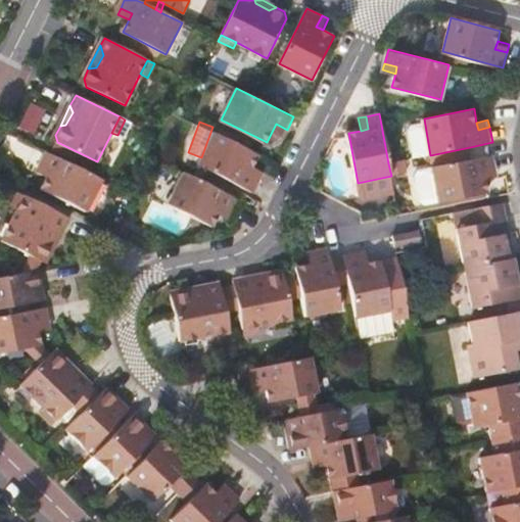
[(287,130),(276,124),(272,132),(284,136),(287,130)]
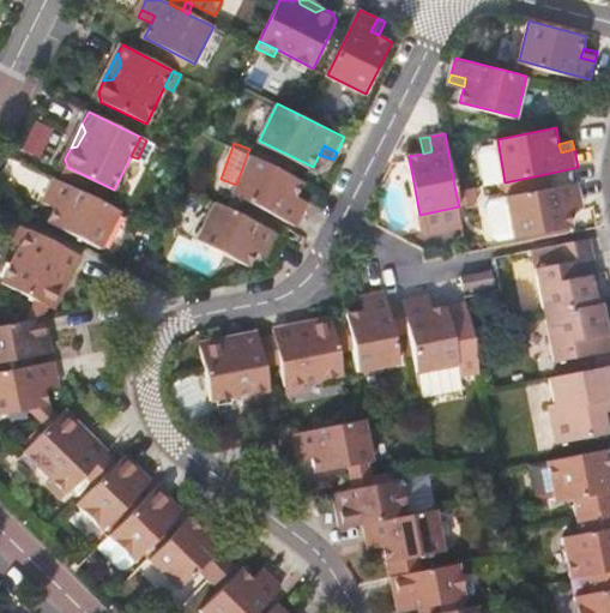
[(505,182),(499,146),(485,149),(482,155),(488,186),(505,182)]
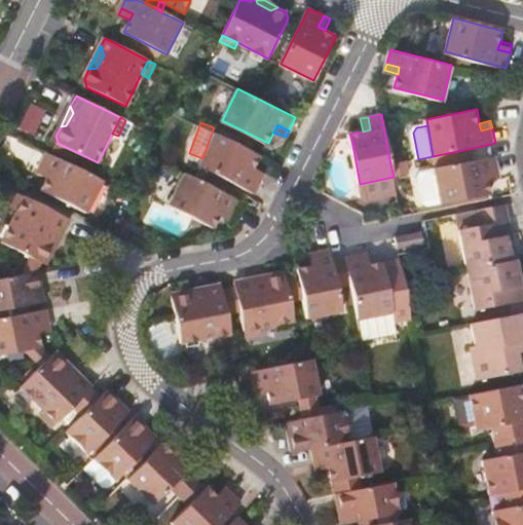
[(260,155),(217,133),(200,165),(255,193),(262,180),(251,174),(254,167),(260,155)]
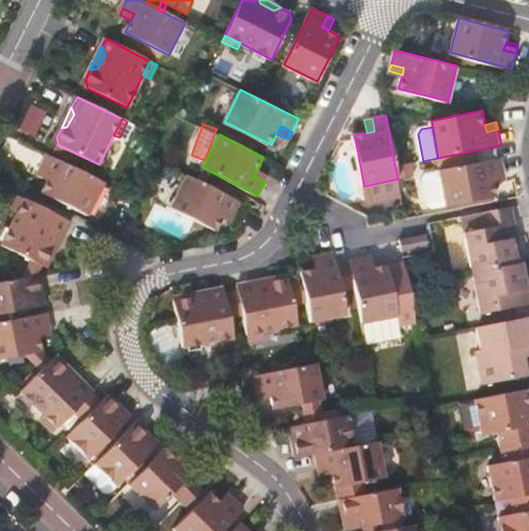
[(478,150),(438,158),(441,166),(479,158),(478,150)]
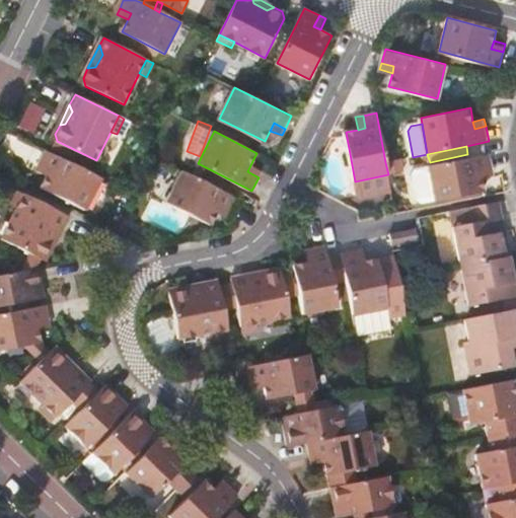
[(102,177),(48,150),(41,163),(51,168),(47,176),(42,188),(86,210),(102,177)]
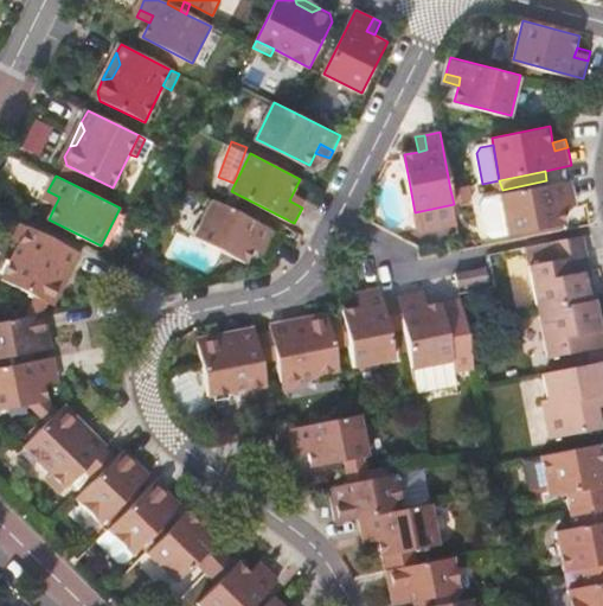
[(572,179),(502,193),(511,236),(568,223),(564,208),(563,199),(576,196),(572,179)]
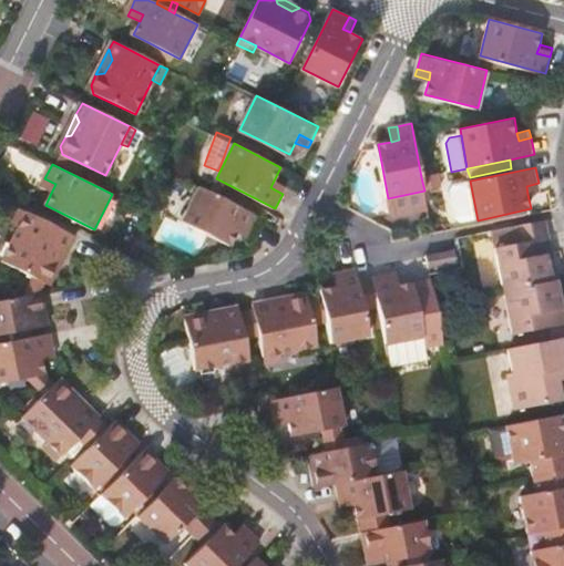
[(439,174),(421,177),(424,191),(442,187),(439,174)]
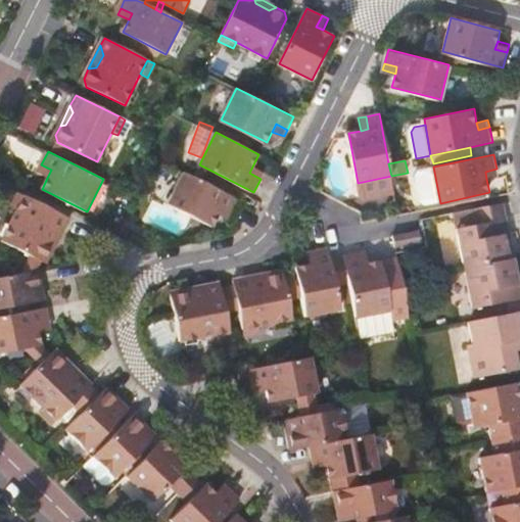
[(51,170),(41,164),(37,173),(47,178),(51,170)]
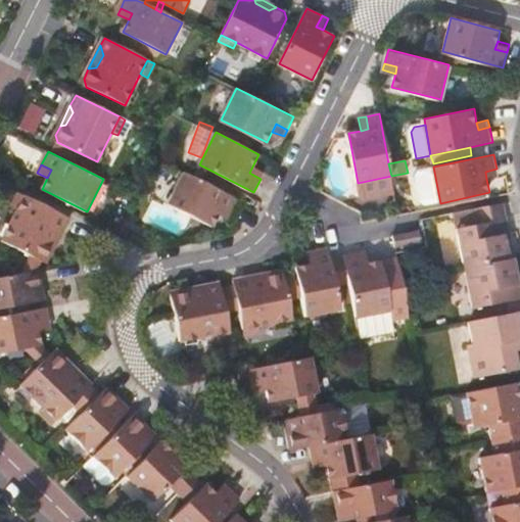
[(252,167),(249,173),(261,179),(265,172),(252,167)]
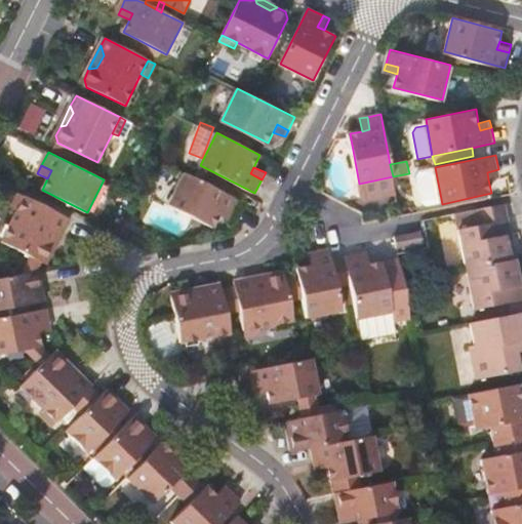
[(498,169),(487,172),(488,179),(500,176),(498,169)]
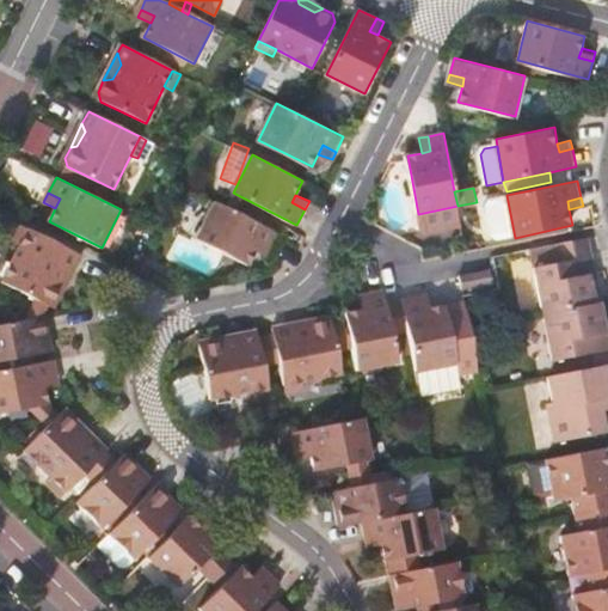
[(280,233),(215,202),(197,239),(247,266),(253,252),(259,243),(272,249),(280,233)]
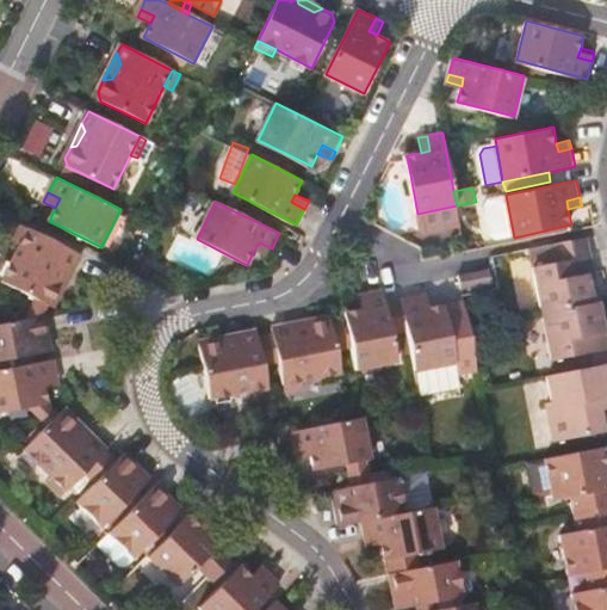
[(19,247),(29,228),(19,223),(11,242),(19,247)]
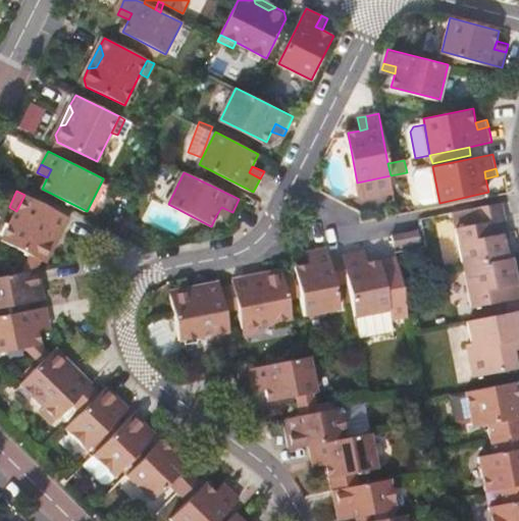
[(71,218),(24,195),(16,211),(0,242),(29,256),(40,262),(43,263),(50,260),(56,247),(52,245),(59,232),(63,235),(71,218)]
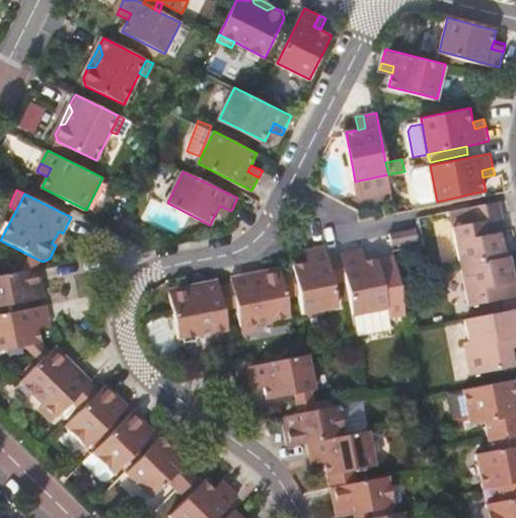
[(501,200),(452,210),(464,266),(508,256),(514,255),(510,241),(506,242),(504,233),(508,232),(501,200)]
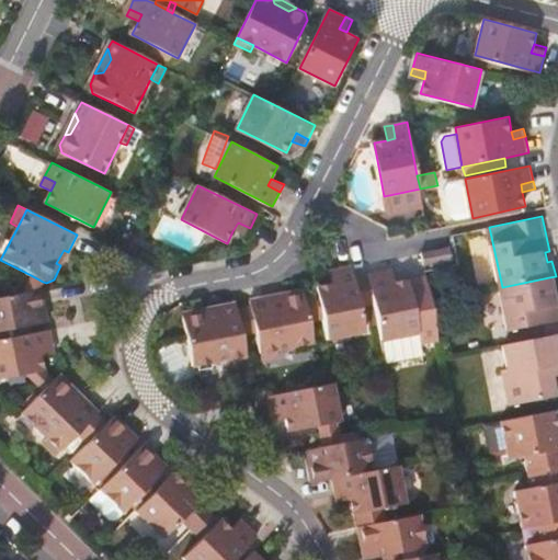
[(250,228),(238,223),(232,231),(246,237),(250,228)]
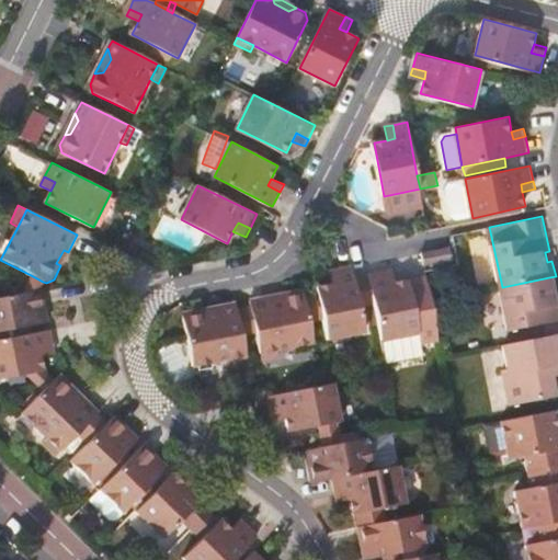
[(141,240),(137,250),(149,255),(154,247),(141,240)]
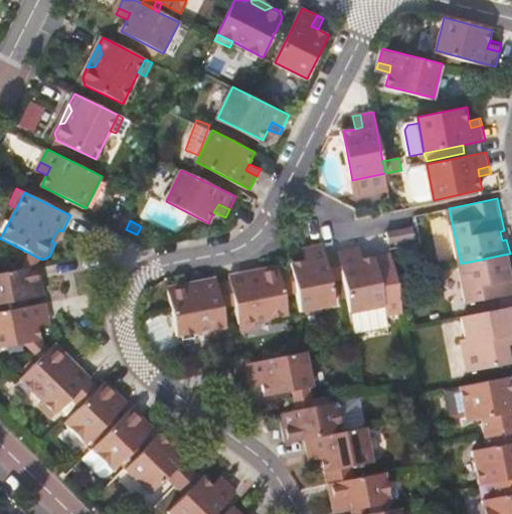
[(303,261),(293,263),(295,269),(298,288),(303,313),(336,306),(332,283),(327,257),(325,246),(301,250),(303,261)]
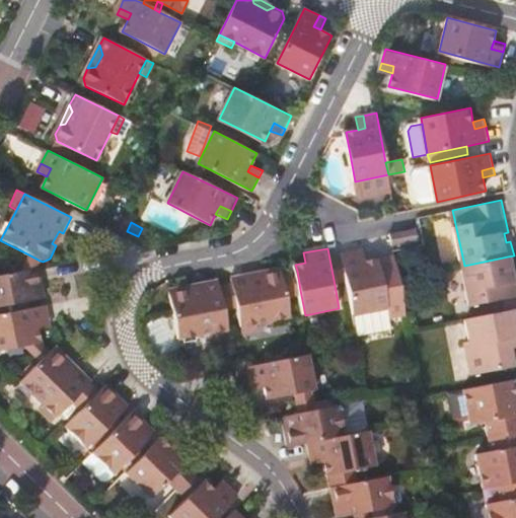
[(364,248),(343,252),(343,255),(348,282),(355,315),(387,309),(389,319),(409,315),(401,279),(396,253),(366,260),(364,248)]
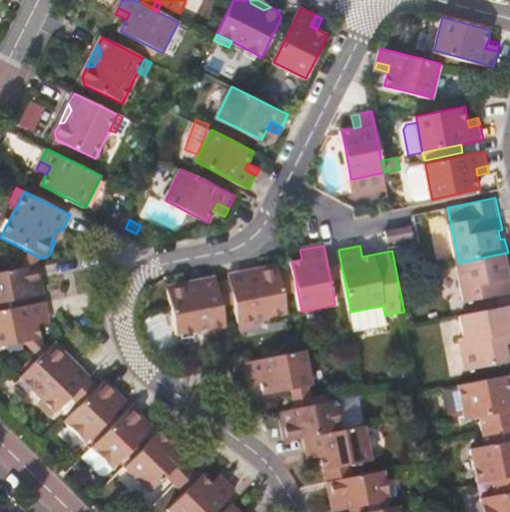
[(28,251),(20,269),(36,266),(39,258),(28,251)]
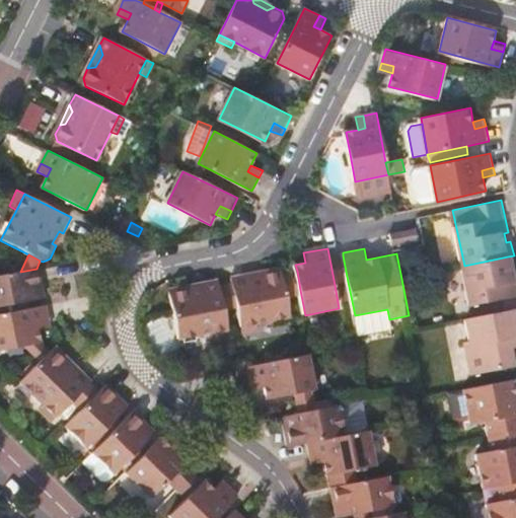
[(348,282),(343,255),(329,259),(335,285),(348,282)]
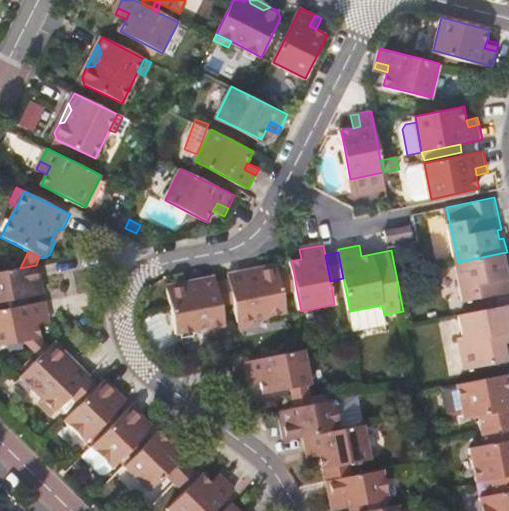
[(501,253),(458,262),(465,300),(508,292),(508,263),(503,264),(501,253)]
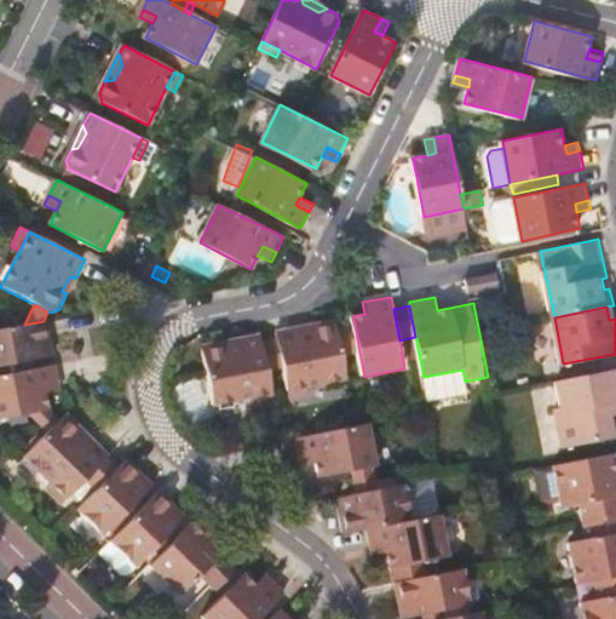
[(24,325),(0,328),(0,376),(34,368),(32,360),(53,355),(47,320),(44,321),(24,325)]
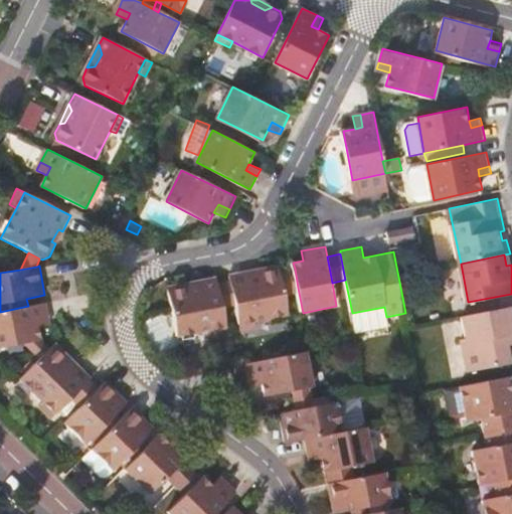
[(245,273),(229,276),(230,281),(236,306),(239,324),(256,321),(290,314),(285,290),(281,272),(273,267),(264,269),(260,275),(247,278),(245,273)]
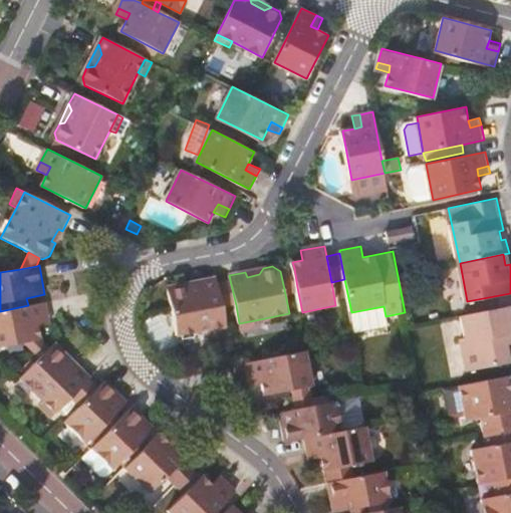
[(263,268),(245,272),(247,277),(259,274),(263,268)]
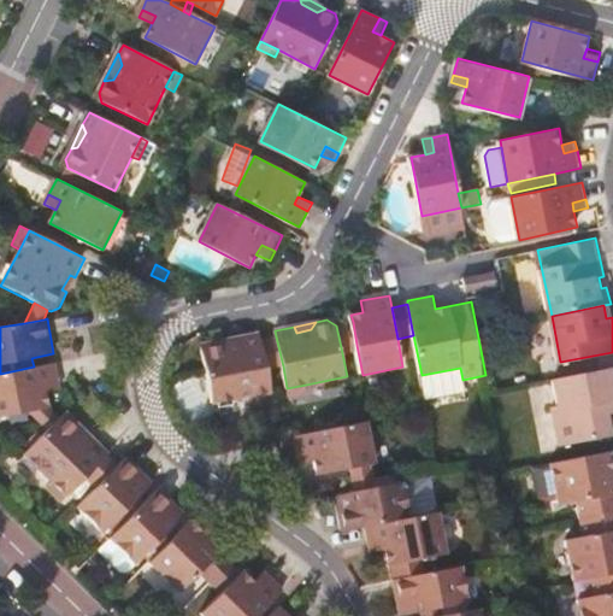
[(353,322),(336,326),(341,347),(357,345),(353,322)]
